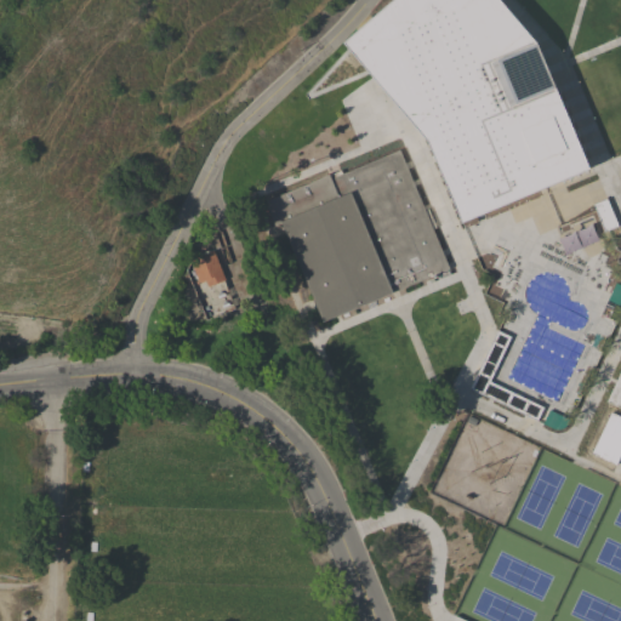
[(588,169),(543,188),(460,222),(427,141),(342,43),(391,0),(497,0),(535,43),(588,169)]
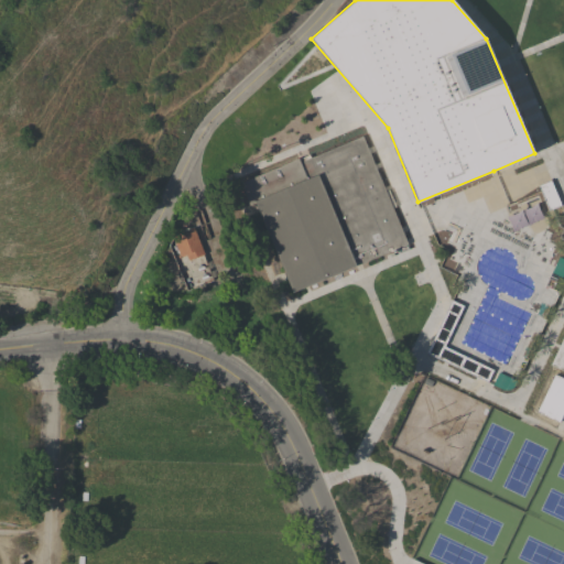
[(386,190),(389,188),(397,206),(393,208),(408,243),(293,292),(256,203),(249,205),(240,183),(299,158),(300,159),(310,154),(311,158),(362,136),(386,190)]
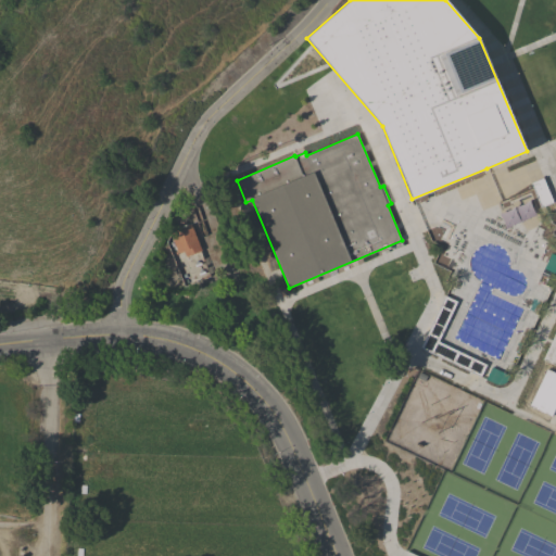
[(530,182),(542,177),(553,202),(540,207),(532,188),(530,182)]
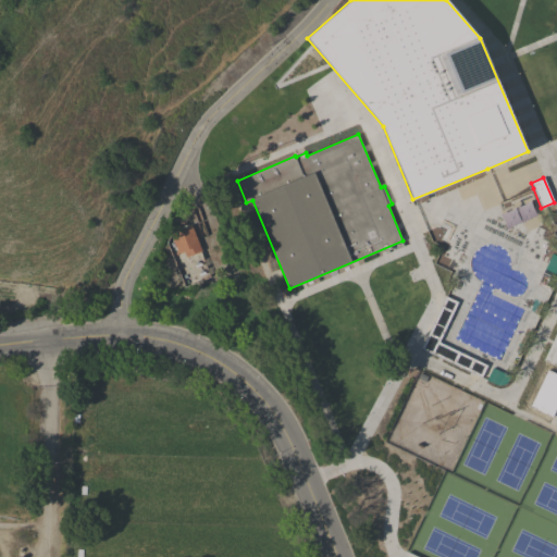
[(535,214),(529,200),(507,211),(514,225),(535,214)]
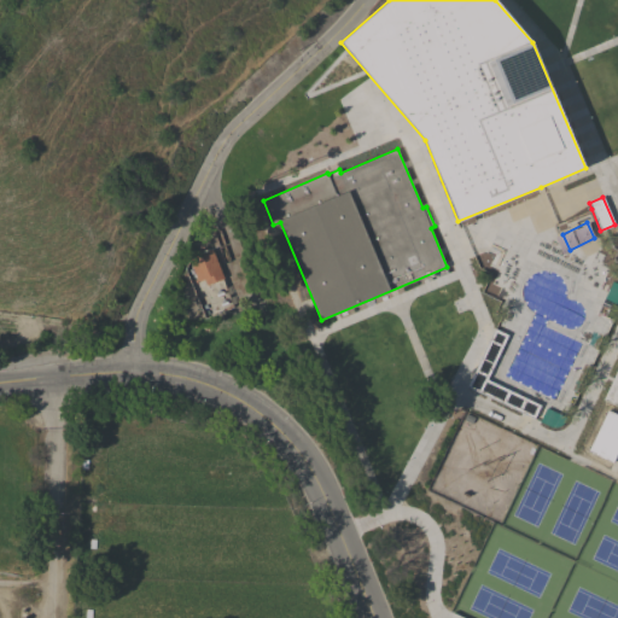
[(225,278),(207,285),(204,279),(198,281),(197,278),(193,279),(191,269),(193,268),(188,258),(214,250),(225,278)]
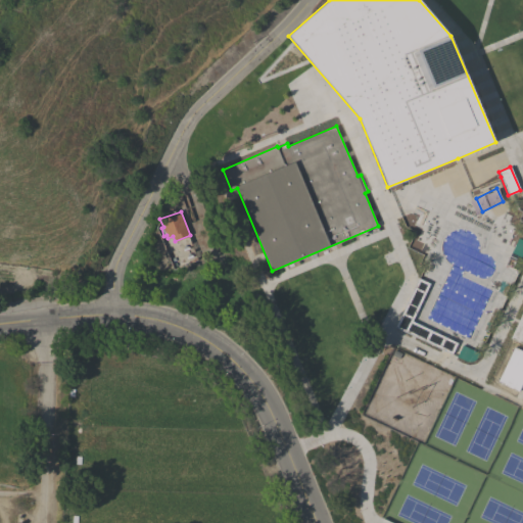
[(522,258),(518,256),(512,253),(518,239),(520,240),(522,241),(522,258)]
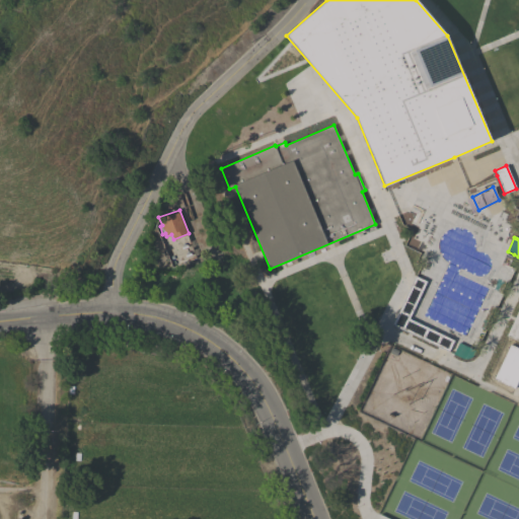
[(447,351),(391,324),(414,276),(426,282),(410,319),(452,340),(447,351)]
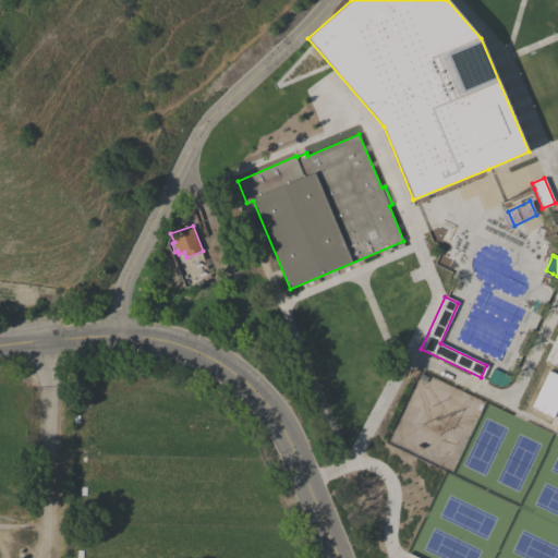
[(557,328),(557,367),(543,361),(552,342),(557,328)]
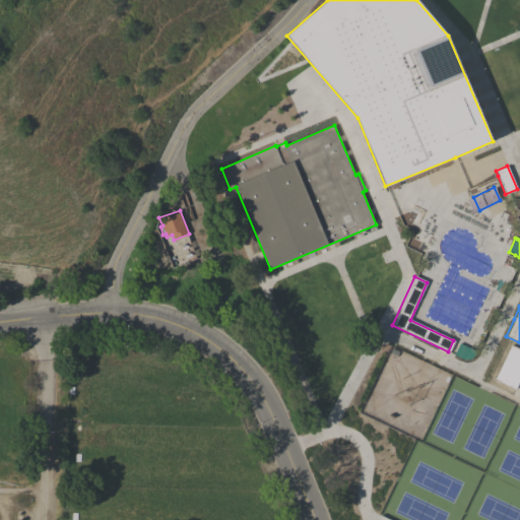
[(455,355),(460,344),(471,349),(475,352),(471,359),(464,361),(455,355)]
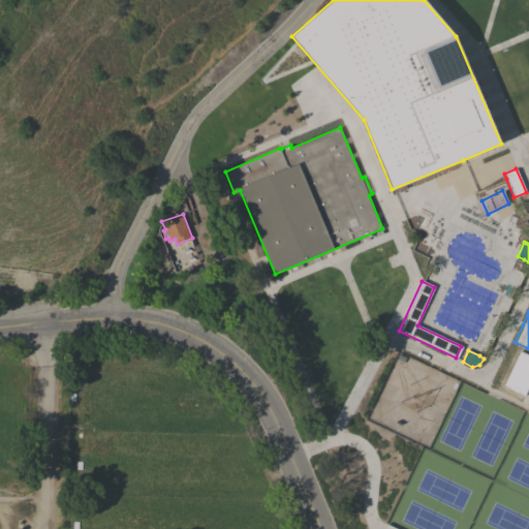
[(519,351),(528,355),(528,382),(523,396),(502,385),(519,351)]
